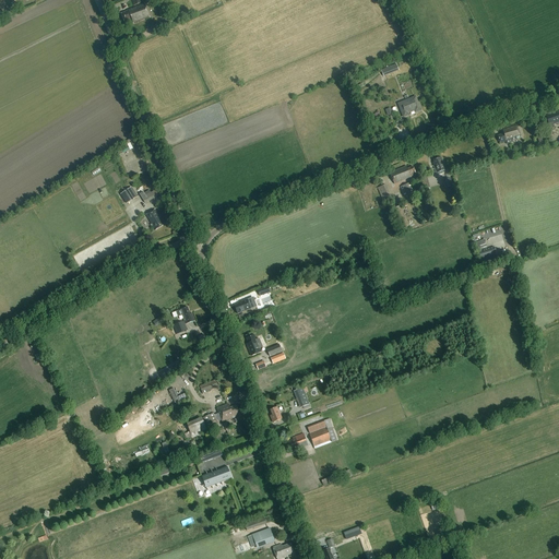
[(150,18),(144,3),(128,10),(129,11),(121,14),(125,23),(132,20),(133,24),(150,18)]
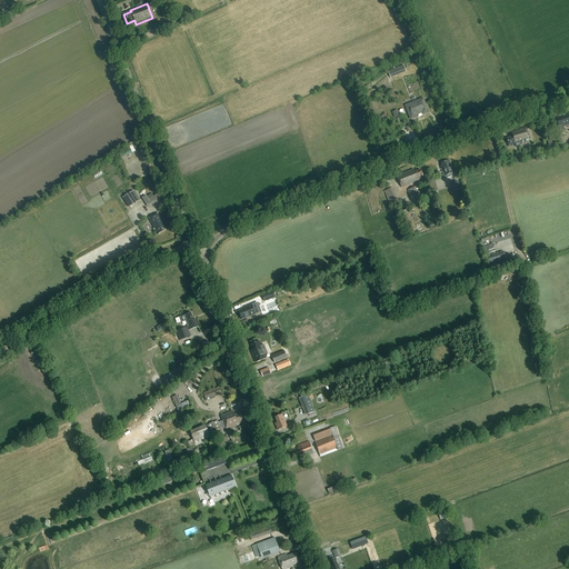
[(405,66),(388,72),(390,79),(407,72),(405,66)]
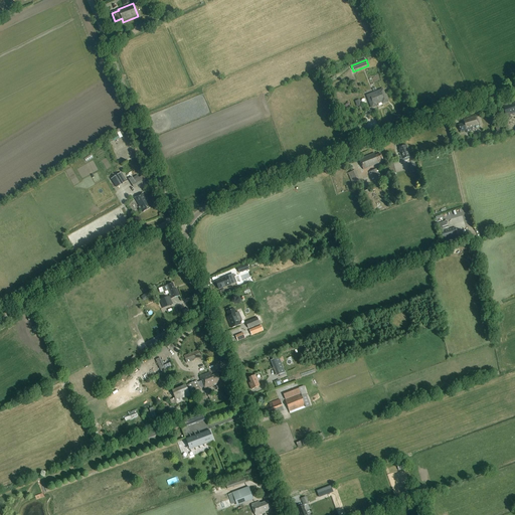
[(382,104),(387,102),(383,90),(367,96),(372,108),(377,106),(376,103),(381,100),(382,104)]
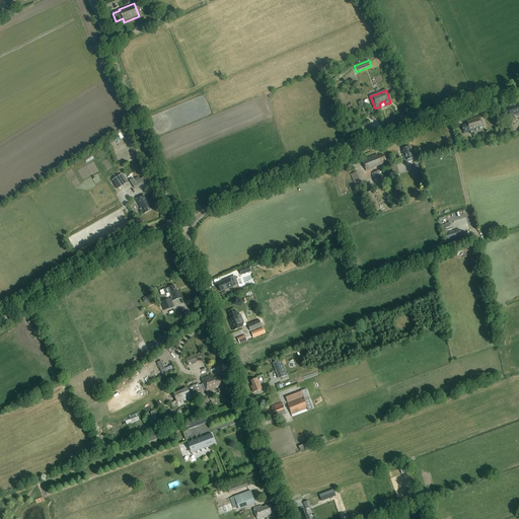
[(510,106),(507,108),(509,112),(512,121),(515,120),(514,116),(518,114),(518,113),(518,104),(517,106),(516,105),(510,106)]
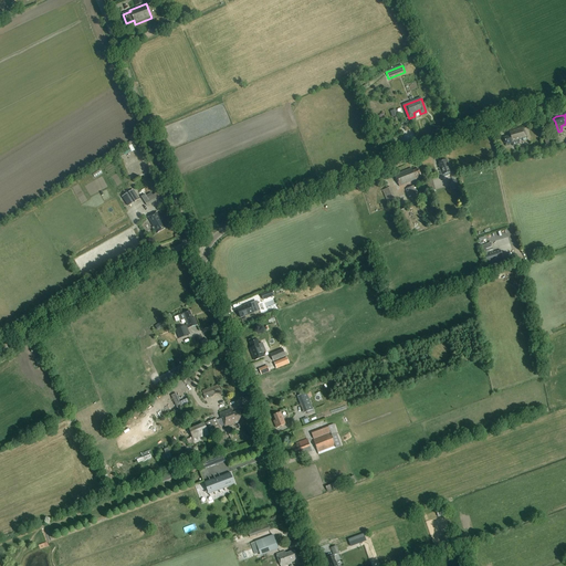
[(519,143),(527,139),(523,127),(509,132),(510,136),(503,138),(506,146),(512,144),(513,146),(520,145),(519,143)]
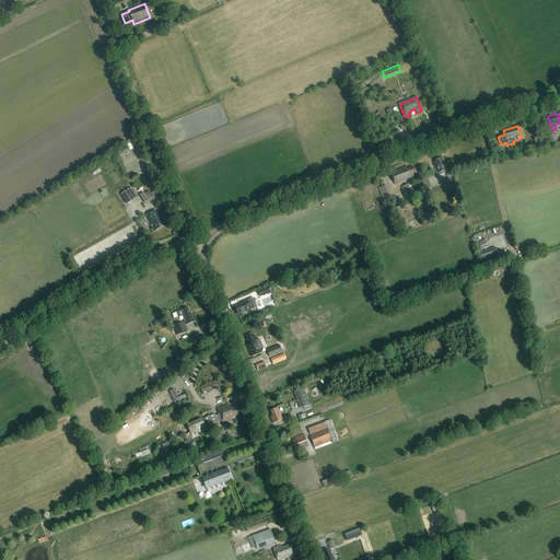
[(118,155),(132,149),(130,142),(115,149),(118,155)]
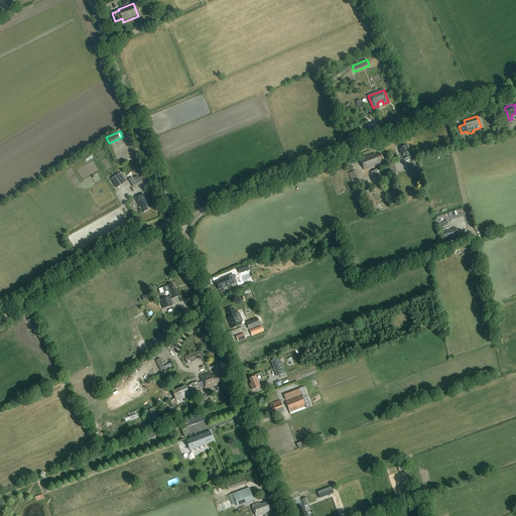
[(403,159),(411,156),(407,146),(400,148),(401,149),(400,150),(403,159)]
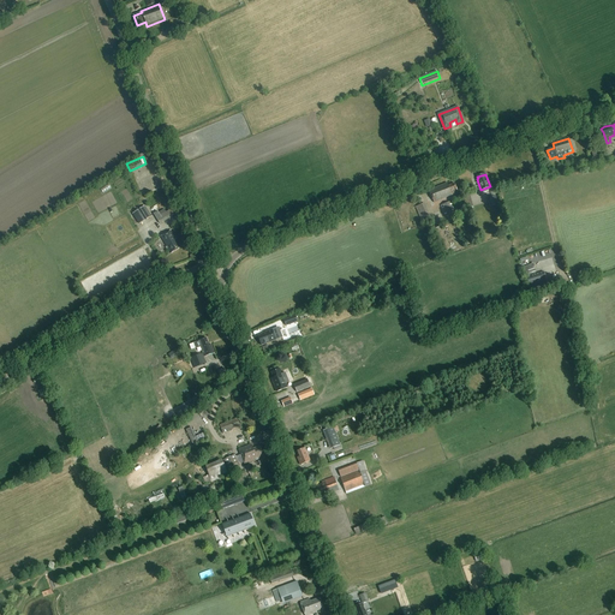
[(452,195),(458,192),(454,184),(448,186),(447,184),(429,191),(434,203),(452,196),(452,195)]
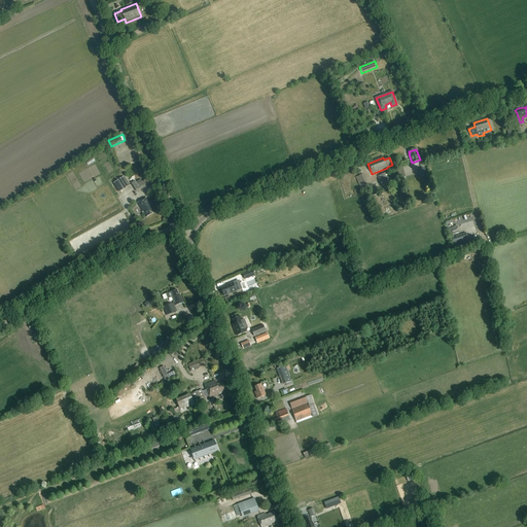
[(378,176),(382,186),(386,183),(387,184),(391,182),(386,172),(378,176)]
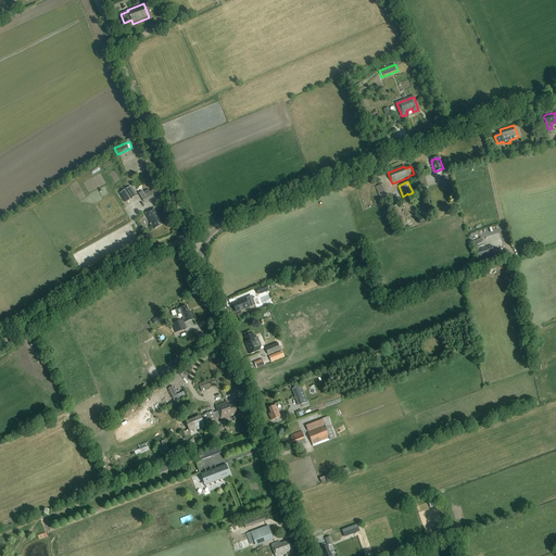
[(381,201),(389,198),(383,184),(376,188),(381,201)]
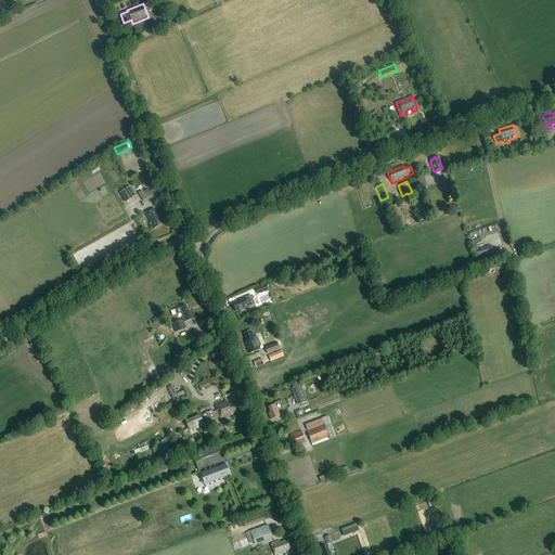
[(119,193),(126,203),(137,195),(131,186),(119,193)]
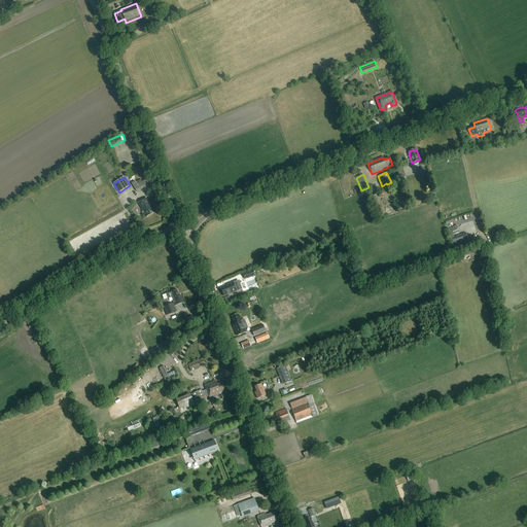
[(135,181),(132,183),(137,192),(140,190),(137,185),(135,183),(136,183),(135,181)]
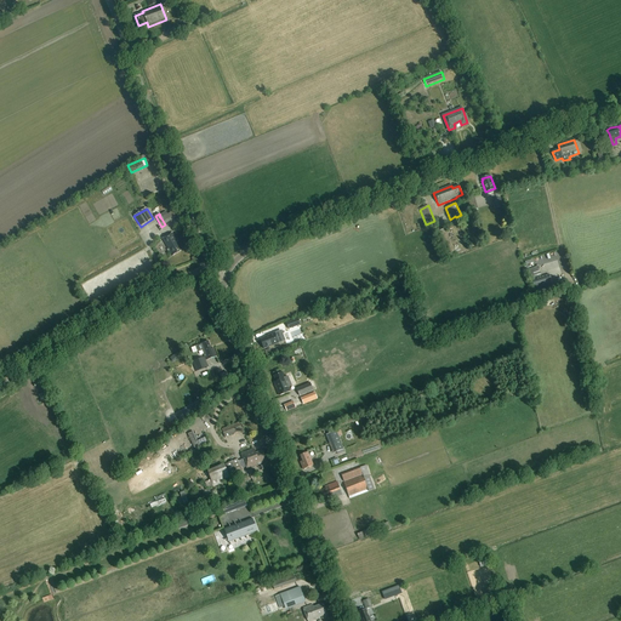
[(455,252),(445,229),(436,234),(445,256),(455,252)]
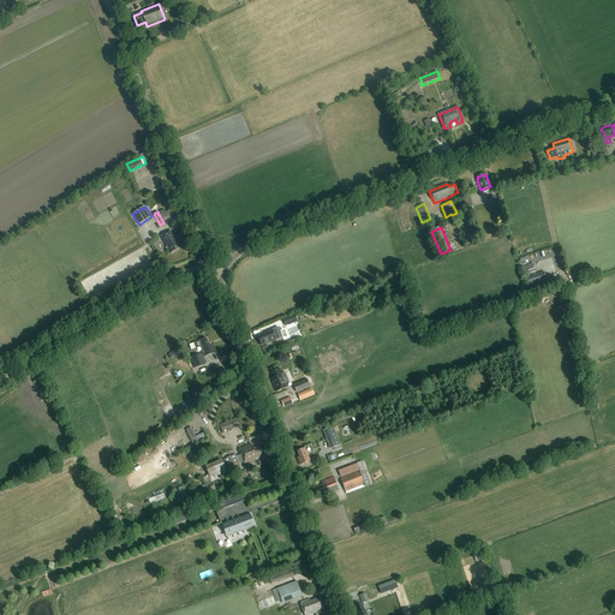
[(171,254),(179,249),(174,240),(177,239),(171,231),(161,237),(171,254)]
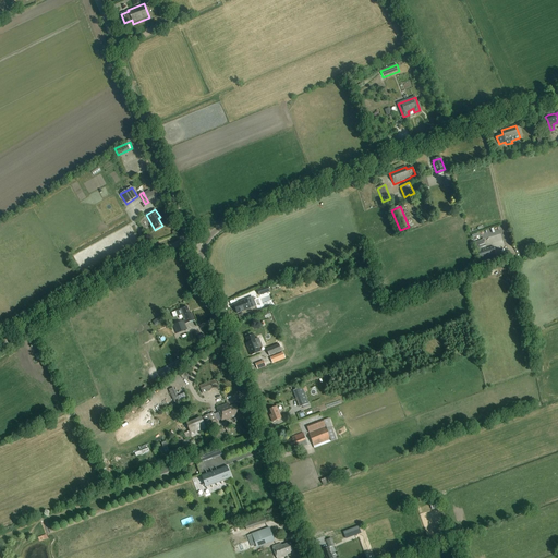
[(493,246),(477,252),(482,264),(497,259),(493,246)]
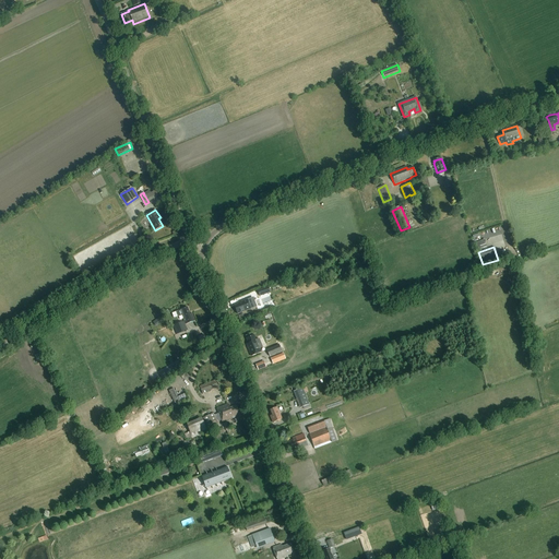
[(258,292),(260,296),(270,293),(269,287),(258,292)]
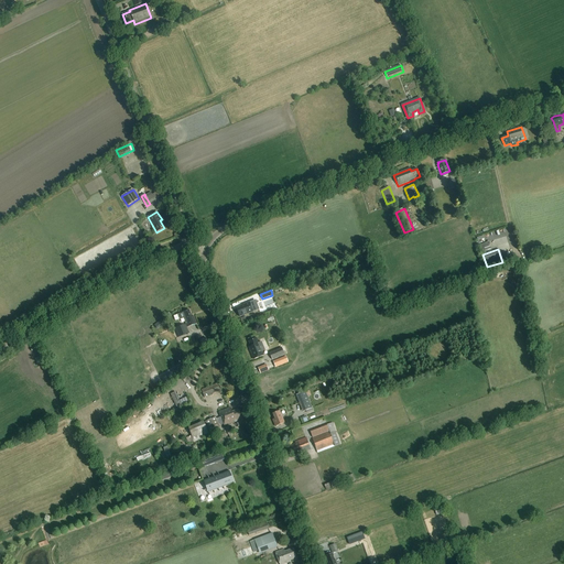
[(239,317),(253,312),(257,311),(253,301),(250,303),(236,307),(239,317)]
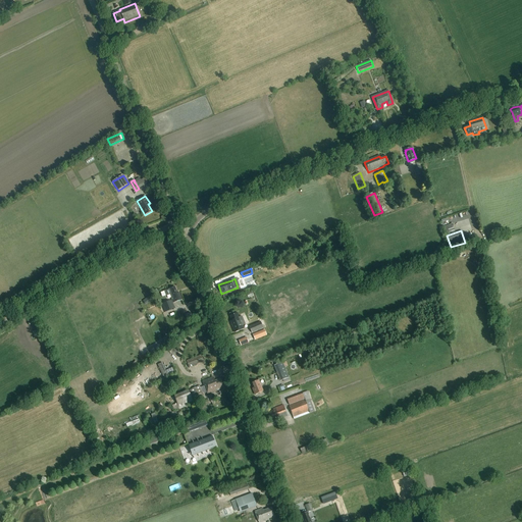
[(175,309),(173,303),(181,300),(179,293),(177,294),(174,286),(168,290),(172,300),(161,304),(164,313),(175,309)]
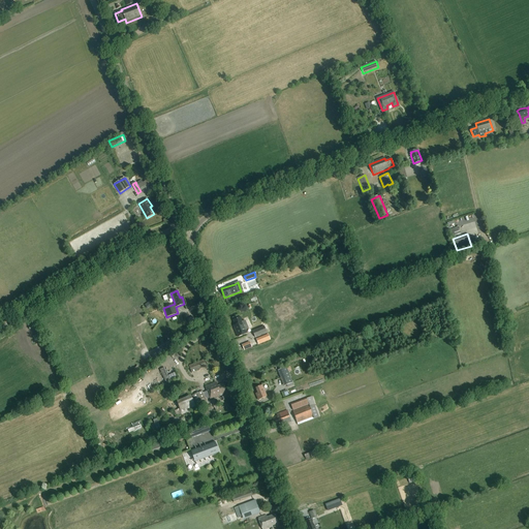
[(247,333),(246,330),(249,329),(245,320),(242,322),(240,318),(234,321),(237,329),(235,329),(238,337),(247,333)]
